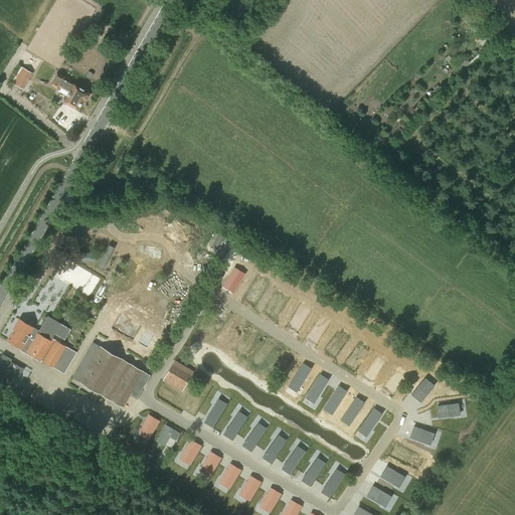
[(20,65),(10,82),(23,90),(32,73),(20,65)]
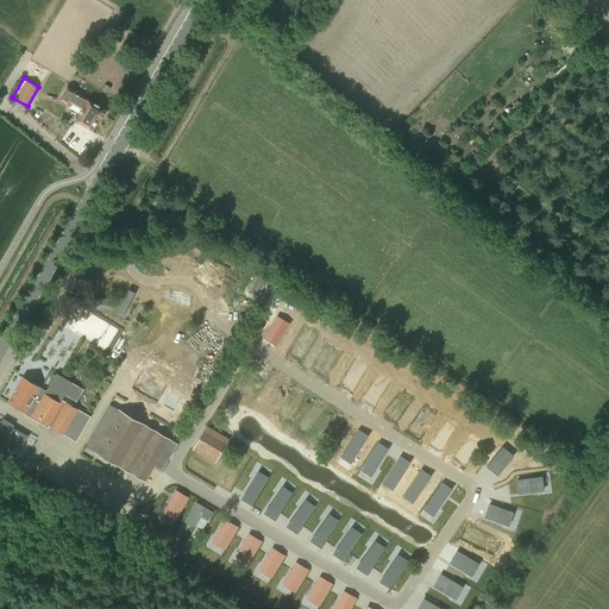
[(71,104),(81,110),(75,120),(92,130),(99,118),(102,117),(106,112),(105,108),(67,86),(60,100),(70,107),(71,104)]
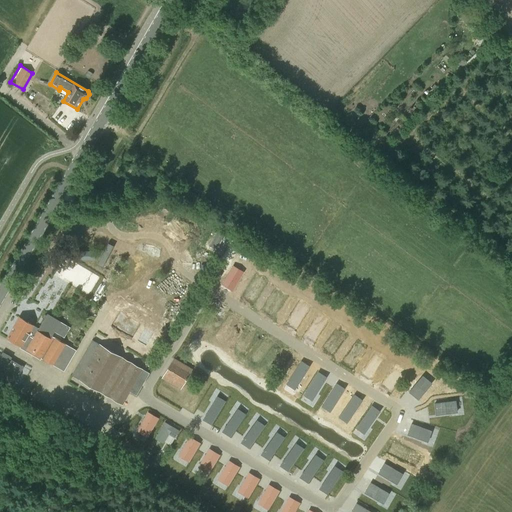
[(233,291),(244,273),(234,266),(222,285),(233,291)]
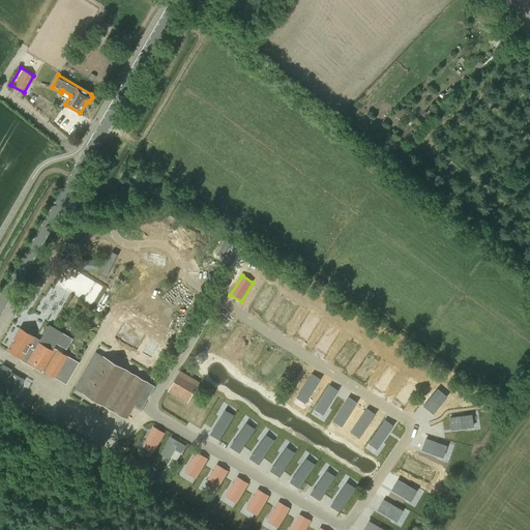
[(311,329),(326,339),(340,319),(324,308),(311,329)]
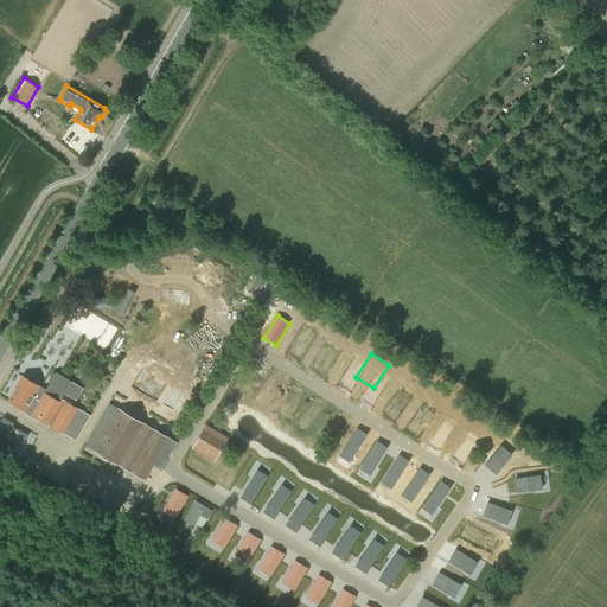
[(24,413),(38,421),(39,419),(76,440),(90,415),(80,408),(82,403),(76,400),(83,388),(56,371),(56,374),(53,374),(52,376),(52,378),(46,389),(23,375),(7,401),(24,410),(24,413)]
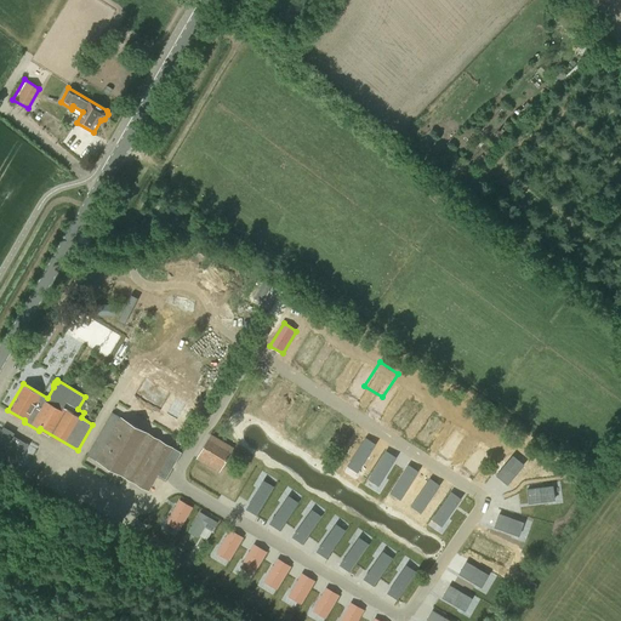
[(165,480),(181,453),(112,412),(87,455),(148,490),(157,476),(165,480)]
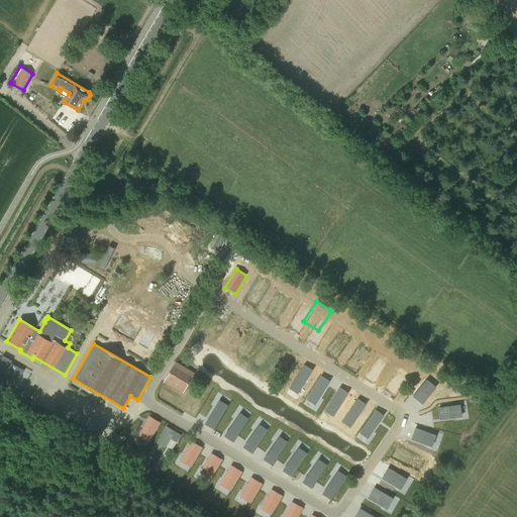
[(376,370),(391,378),(395,371),(388,367),(393,358),(385,353),(376,370)]
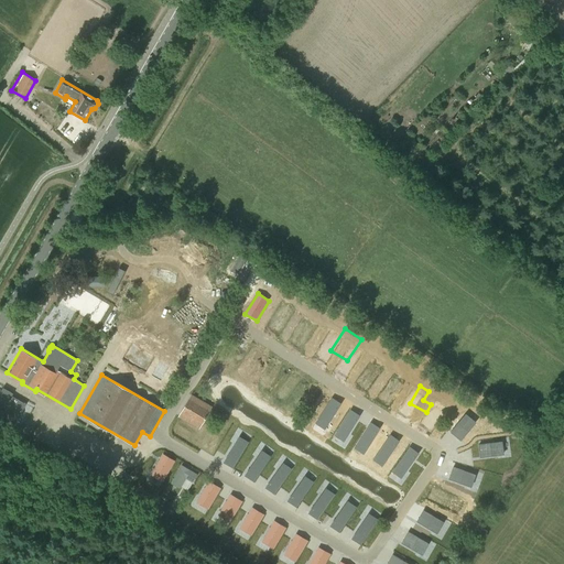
[(0,390),(0,414),(14,423),(25,403),(11,396),(12,393),(2,387),(0,390)]
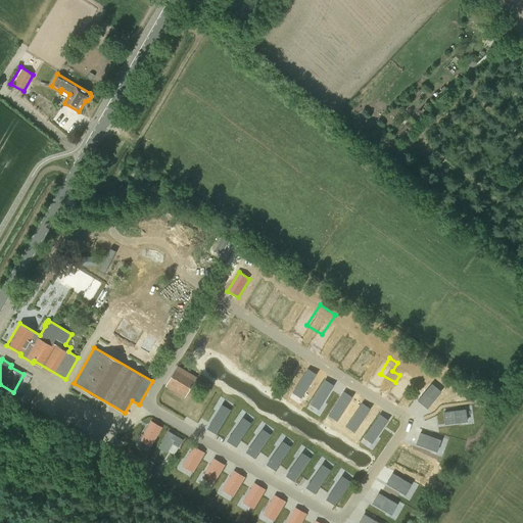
[(178,365),(164,386),(184,398),(197,377),(178,365)]
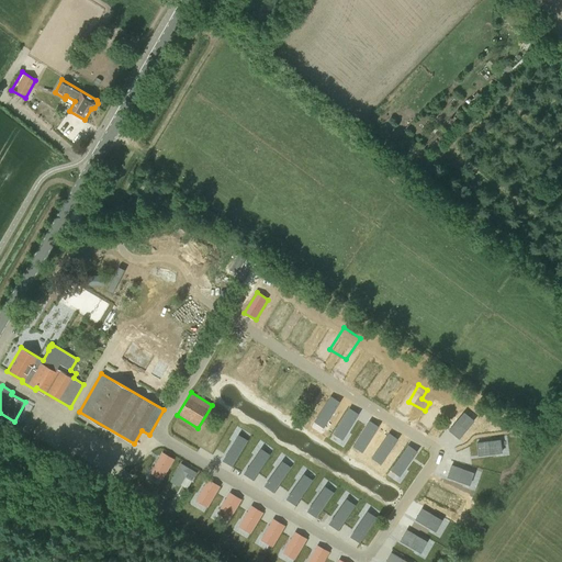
[(341,440),(358,414),(348,407),(333,434),(341,440)]
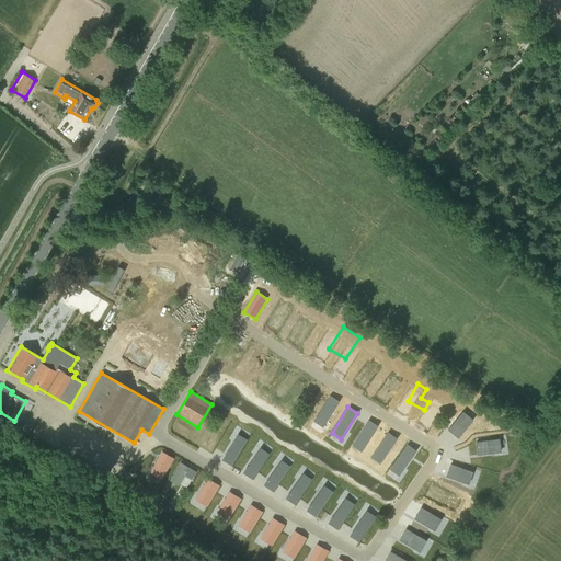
[(448,431),(459,438),(473,420),(464,412),(448,431)]
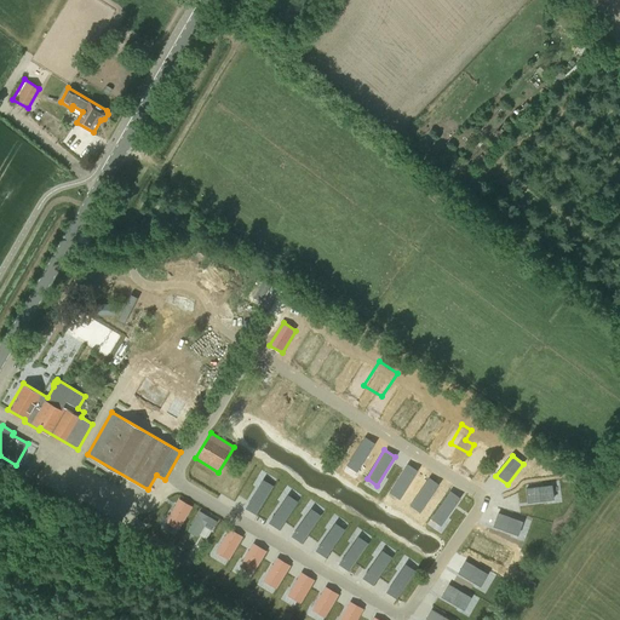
[(400,499),(418,471),(407,464),(389,493),(400,499)]
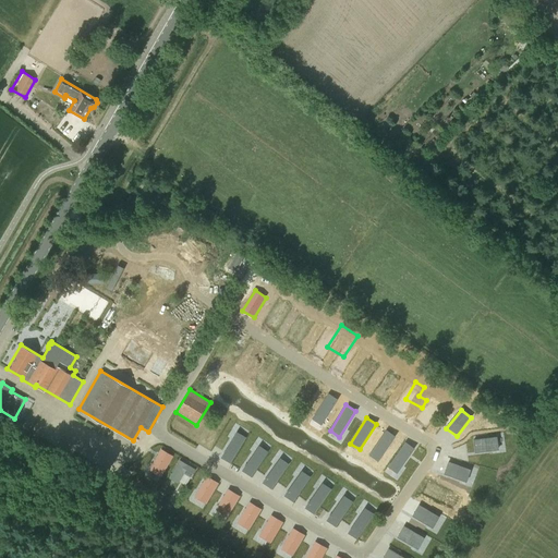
[(377,461),(395,436),(386,429),(368,455),(377,461)]
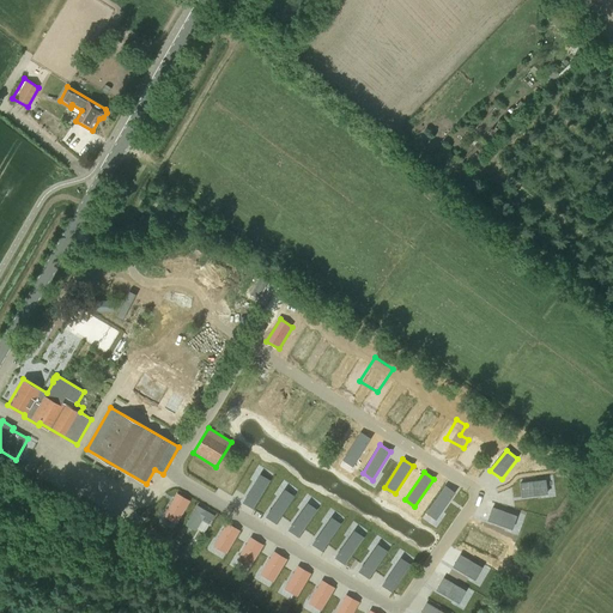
[(254,509),(271,480),(261,474),(243,503),(254,509)]
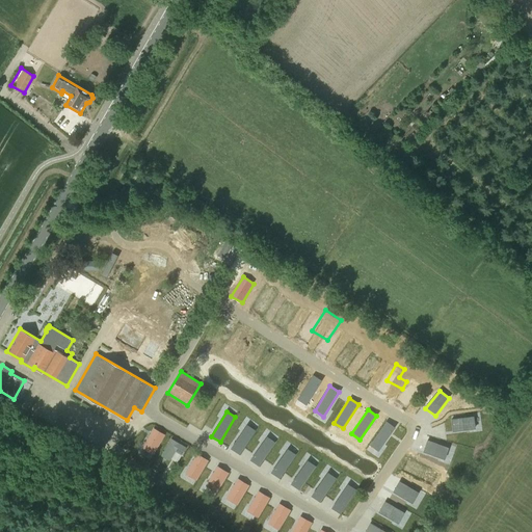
[(451,419),(452,431),(475,428),(474,416),(451,419)]
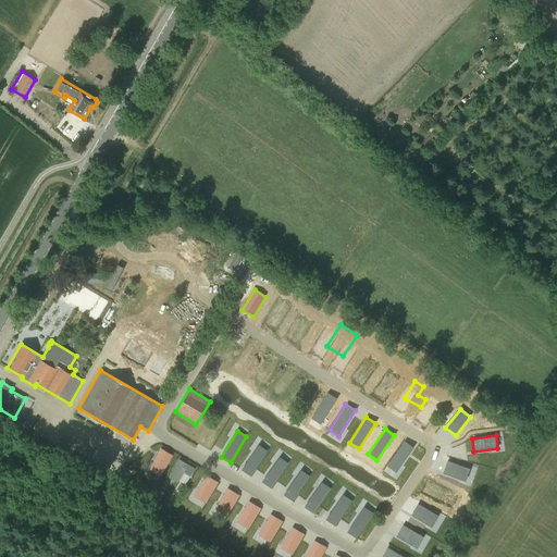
[(396,472),(413,447),(405,441),(386,466),(396,472)]
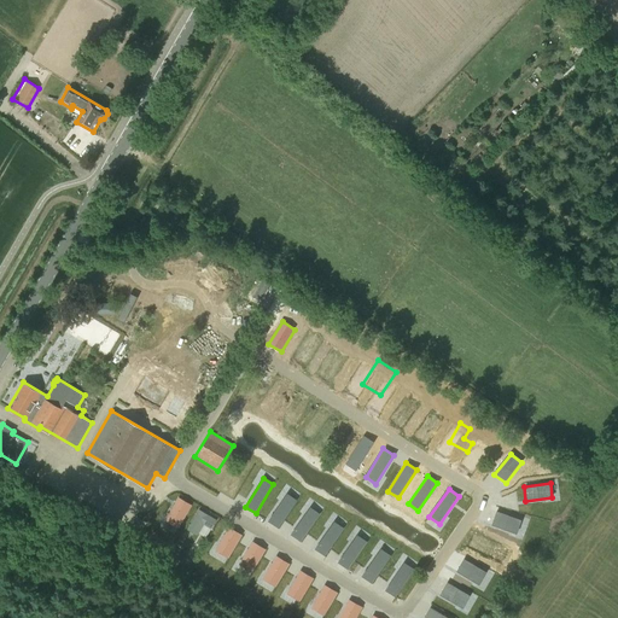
[(279,528),(297,500),(287,494),(268,522),(279,528)]
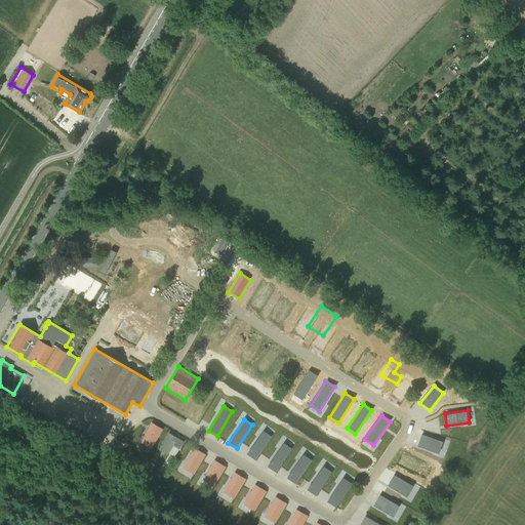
[(152,448),(163,429),(152,422),(140,442),(152,448)]
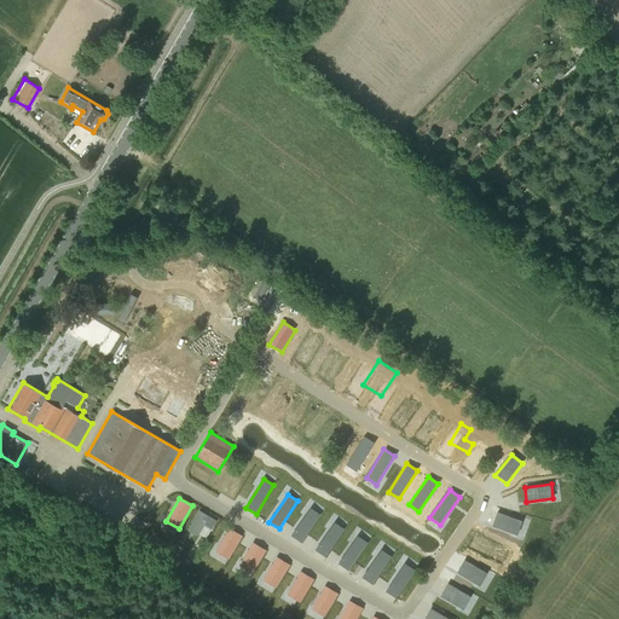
[(301,543),(320,515),(310,508),(290,536),(301,543)]
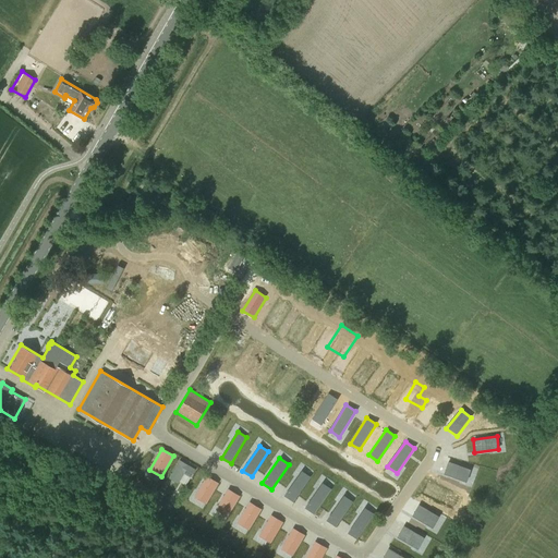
[(179,460),(169,478),(178,484),(184,473),(191,476),(195,469),(179,460)]
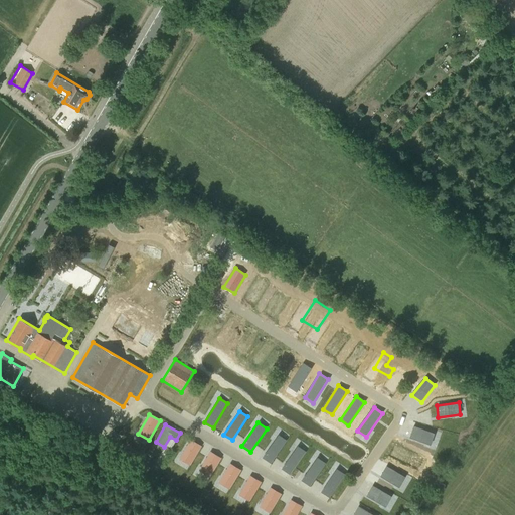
[(414,425),(410,438),(432,445),(436,433),(414,425)]
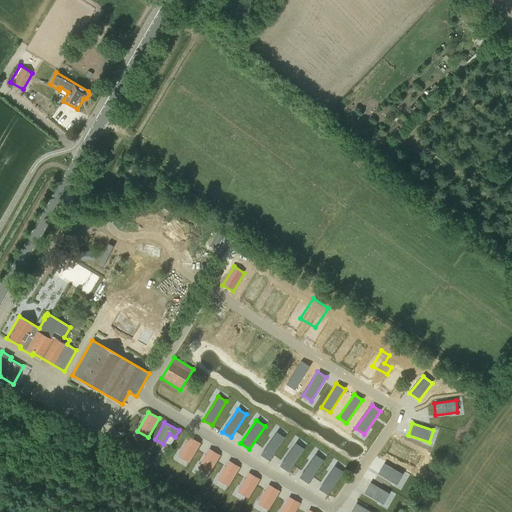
[(269,461),(285,438),(276,432),(260,455),(269,461)]
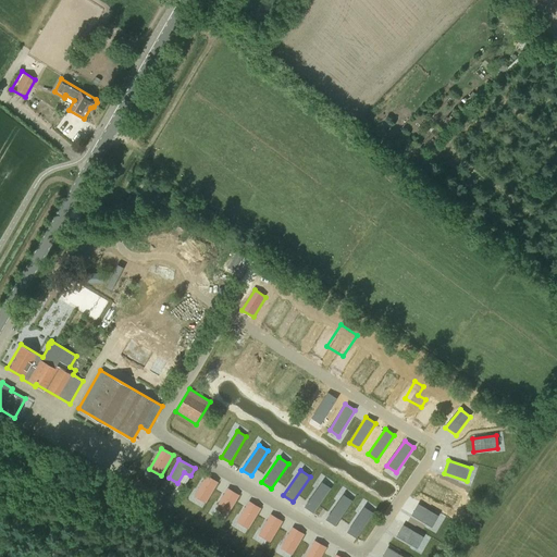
[(206,503),(219,482),(207,475),(195,496),(206,503)]
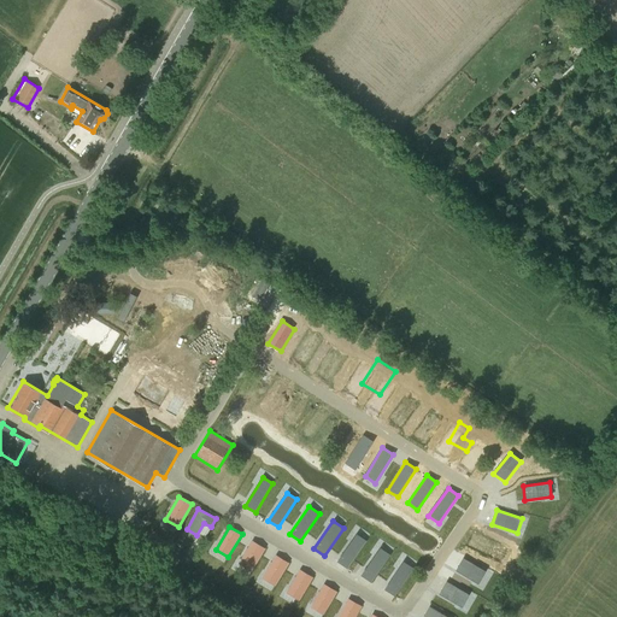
[(347,569),(366,541),(356,534),(338,562),(347,569)]
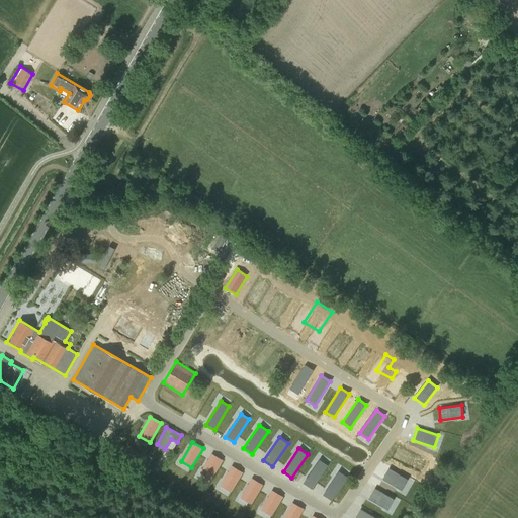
[(211,480),(224,460),(212,454),(201,473),(211,480)]
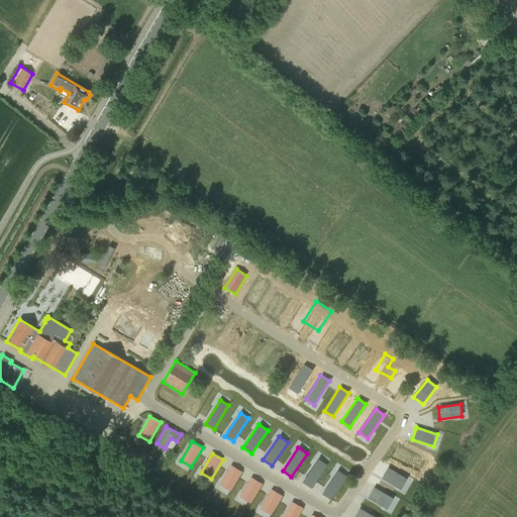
[(311,488),(327,466),(318,459),(302,483),(311,488)]
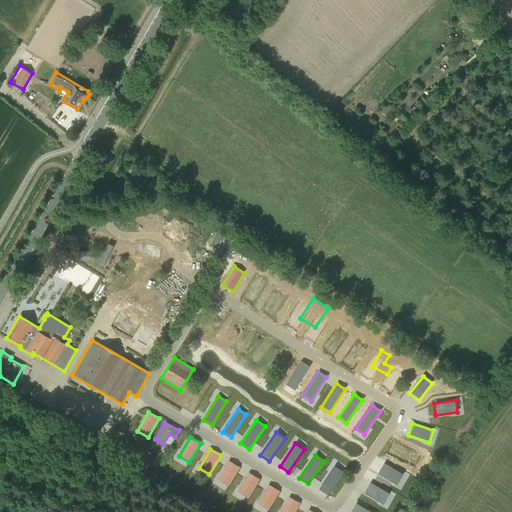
[(229,486),(240,467),(229,461),(218,480),(229,486)]
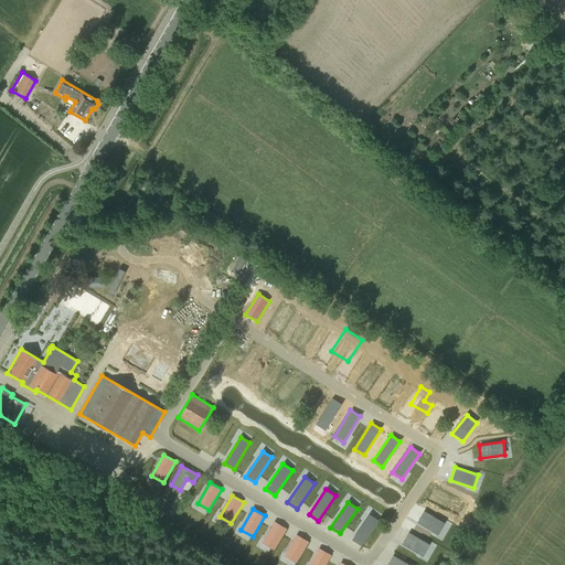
[(361,546),(379,521),(369,514),(352,540),(361,546)]
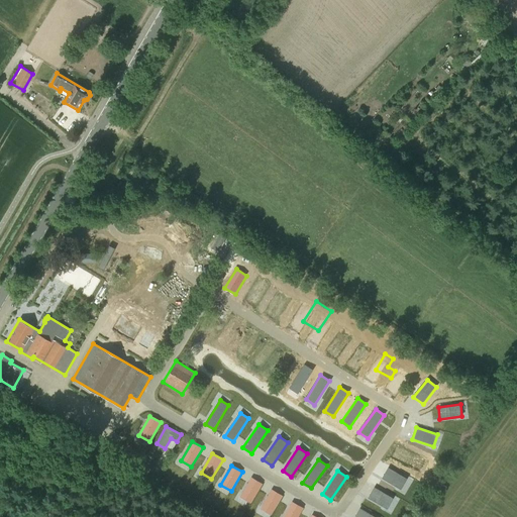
[(250,503),(263,484),(251,478),(240,497),(250,503)]
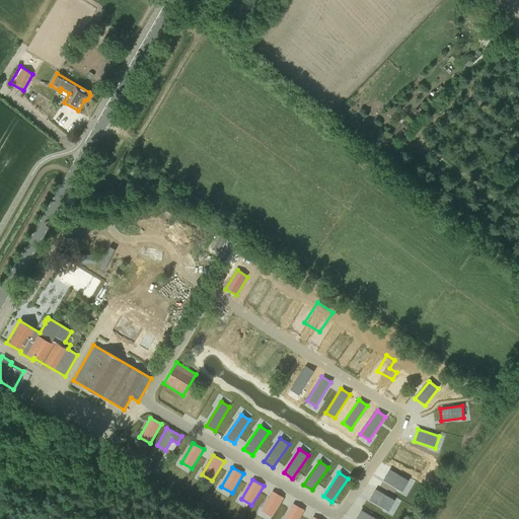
[(376,489),(370,500),(389,511),(395,500),(376,489)]
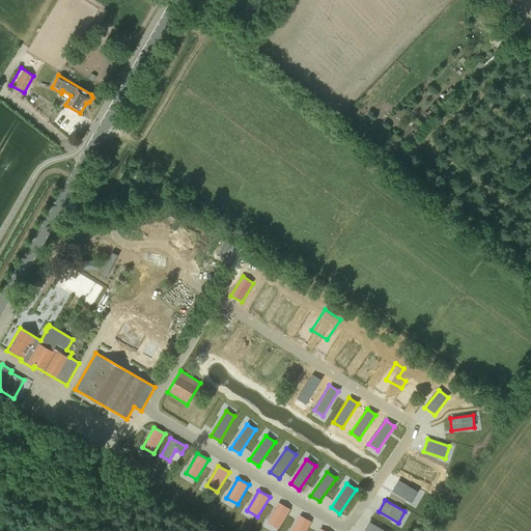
[(278,529),(290,509),(279,503),(268,523),(278,529)]
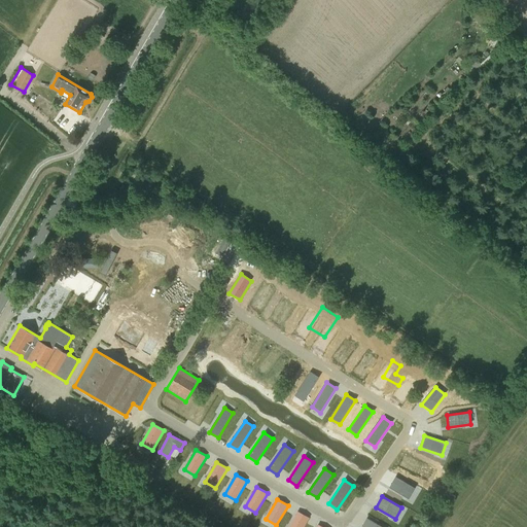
[(304,526),(309,518),(297,512),(288,526),(304,526)]
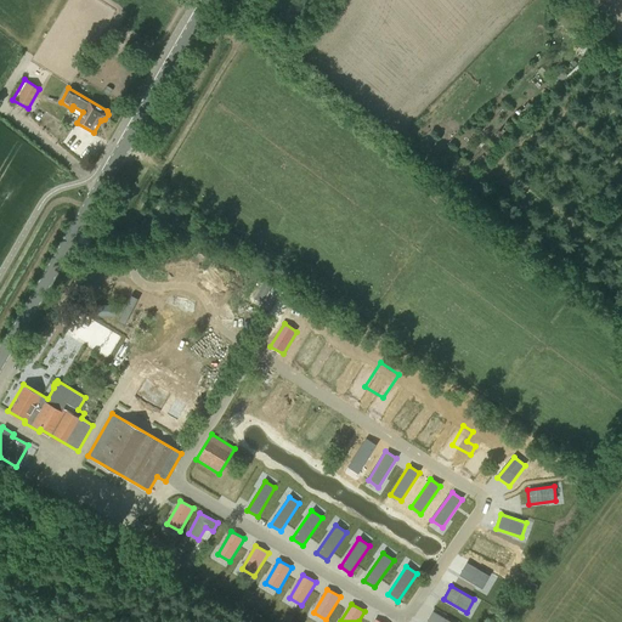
[(451,621),(434,611),(427,621),(451,621)]
